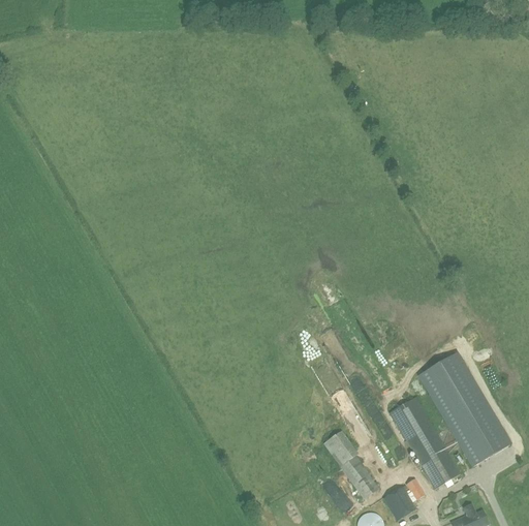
[(511,442),(458,351),(430,367),(417,375),(471,466),(511,442)]
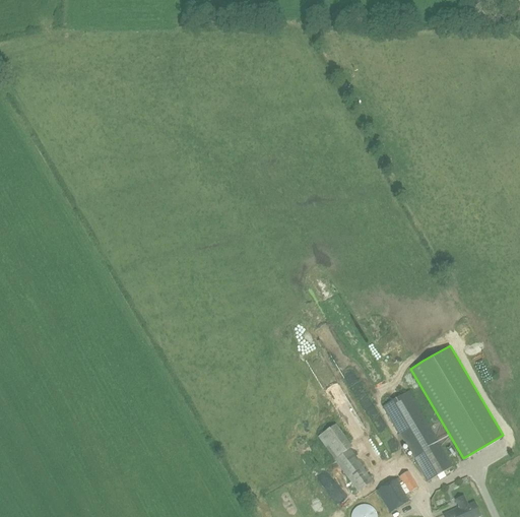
[(452,464),(407,390),(383,404),(428,478),(452,464)]
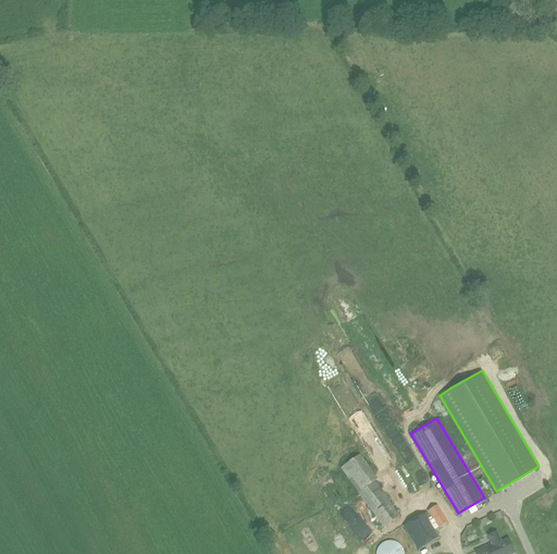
[(399,514),(375,479),(379,477),(361,452),(343,465),(384,525),(399,514)]
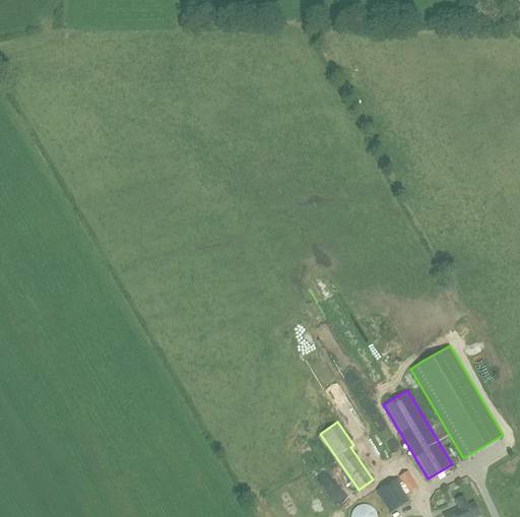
[(405,493),(417,486),(407,470),(400,475),(404,482),(400,485),(396,477),(377,489),(391,511),(409,499),(405,493)]
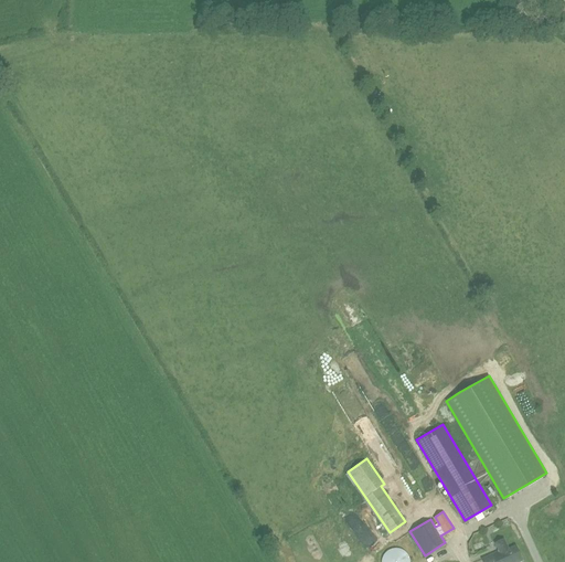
[(504,538),(494,542),(498,549),(481,557),(483,561),(515,561),(522,560),(515,544),(509,548),(504,538)]
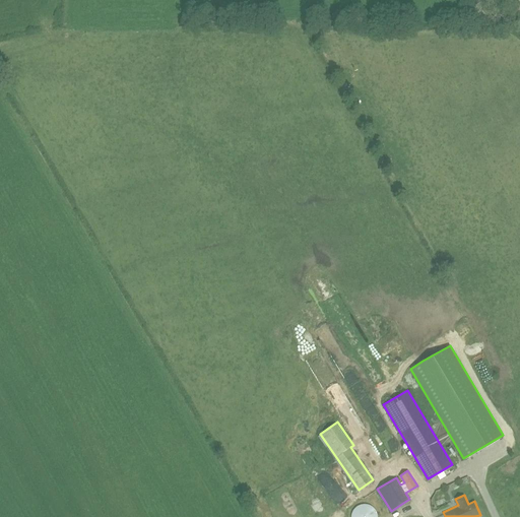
[(368,506),(366,505),(364,504),(362,504),(359,504),(356,505),(354,506),(353,507),(351,508),(350,510),(349,512),(349,514),(349,516),(348,516),(372,516),(373,515),(373,513),(372,511),(371,509),(369,507),(368,506)]
